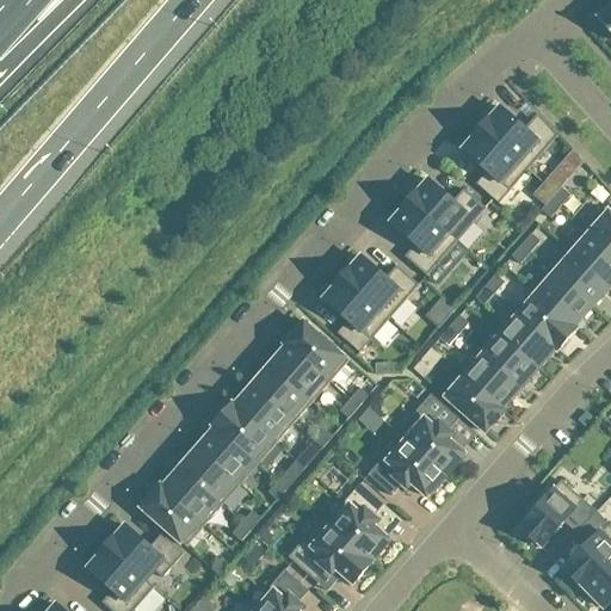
[(610,32),(610,5),(597,19),(610,32)]
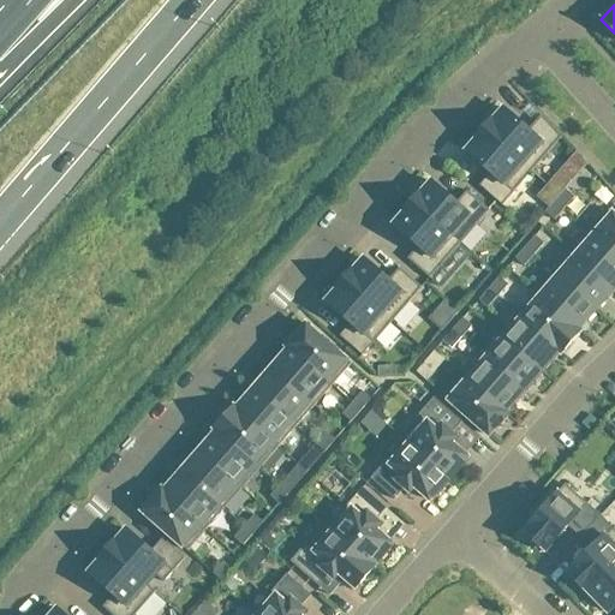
[(529,130),(503,108),(483,132),(530,173),(561,137),(541,115),(529,130)]
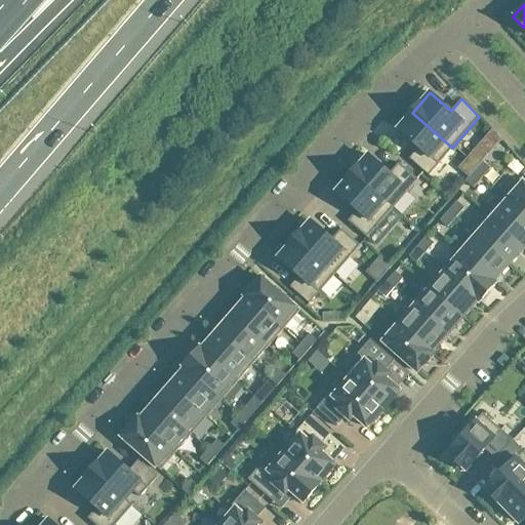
[(429,175),(452,148),(412,113),(397,129),(418,148),(409,158),(429,175)]
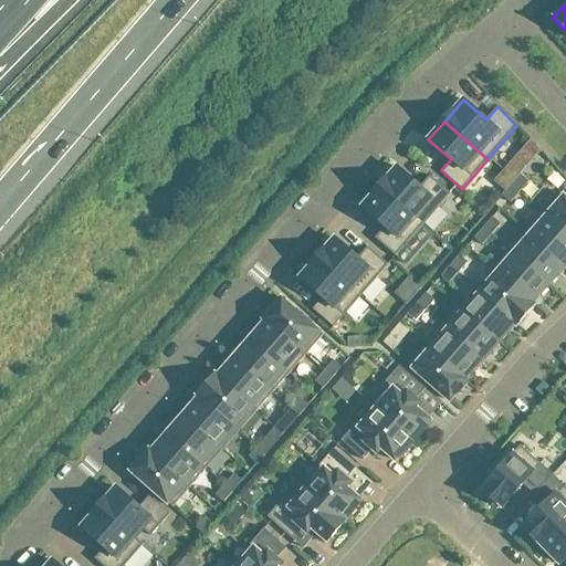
[(513,158),(503,169),(515,180),(520,174),(525,168),(513,158)]
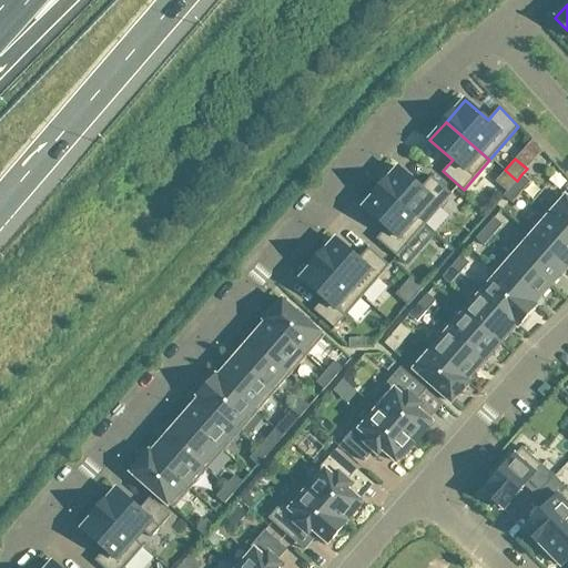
[(398,168),(379,189),(424,226),(452,194),(432,176),(421,188),(398,168)]
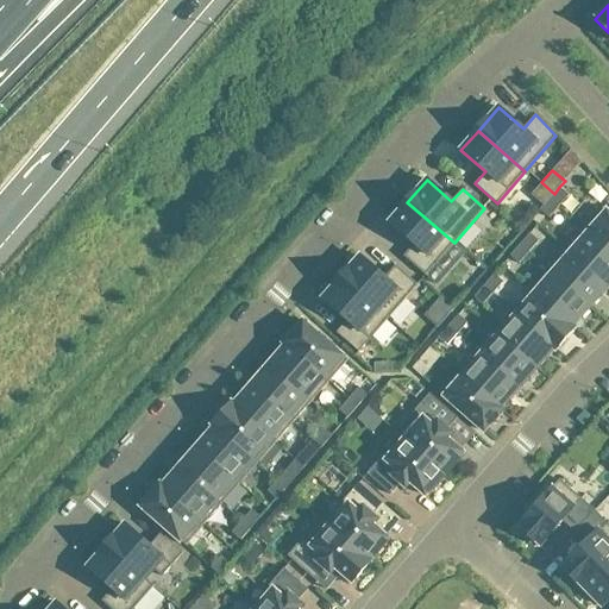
[(554,194),(550,199),(558,206),(567,195),(559,187),(554,194)]
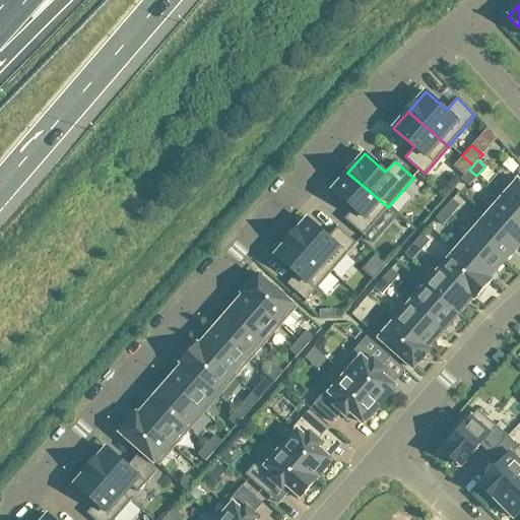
[(468,186),(476,176),(469,170),(461,179),(468,186)]
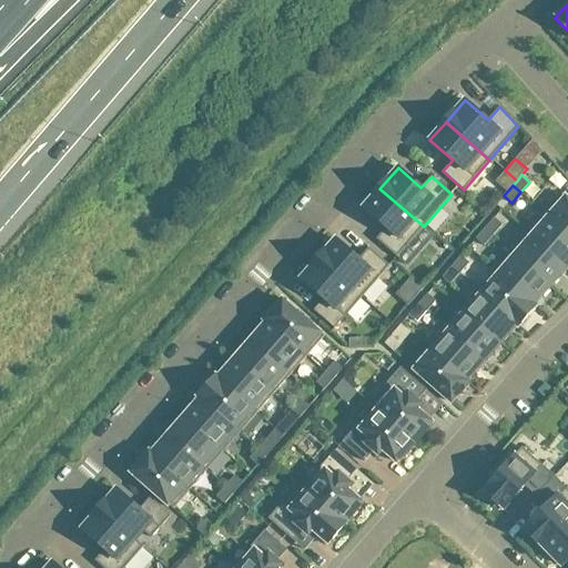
[(424,226),(379,189),(363,208),(386,227),(376,239),(396,256),(424,226)]
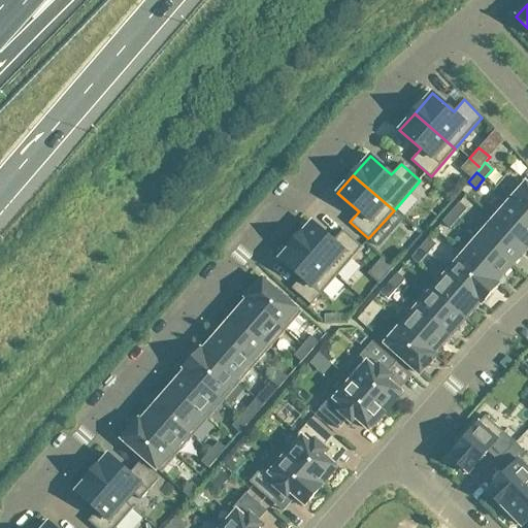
[(527,185),(522,179),(506,198),(527,216),(527,185)]
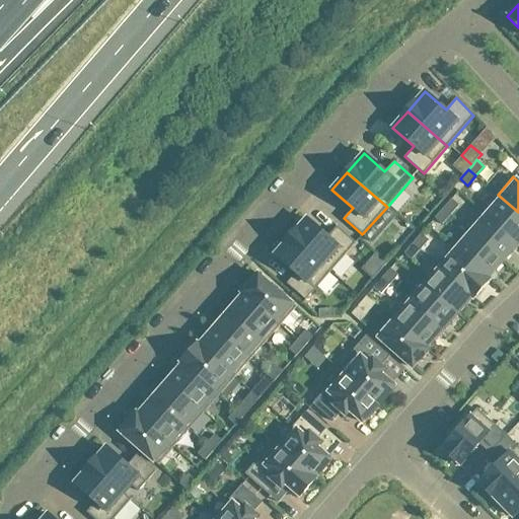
[(483,212),(518,243),(518,242),(518,212),(498,195),(483,212)]
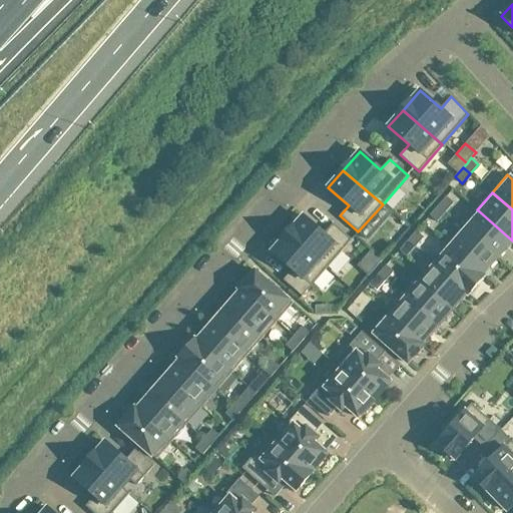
[(453,202),(446,196),(438,205),(445,212),(453,202)]
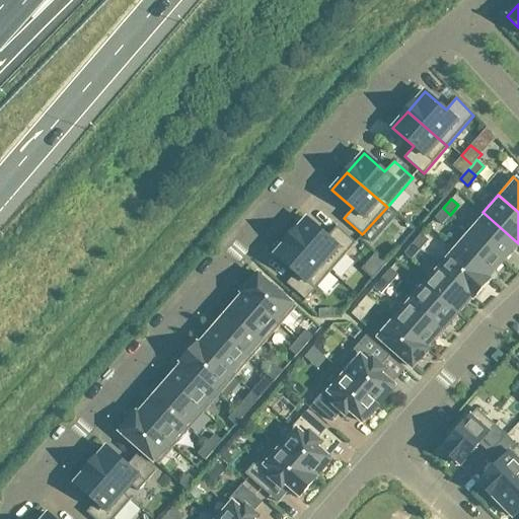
[(434,218),(442,224),(450,215),(443,208),(434,218)]
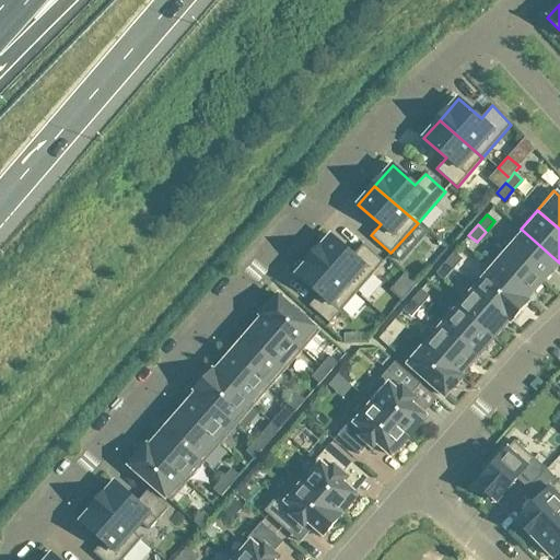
[(504,247),(543,281),(559,263),(521,229),(504,247)]
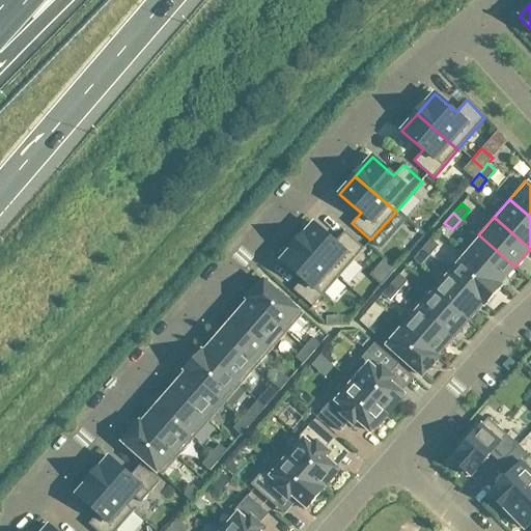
[(314,223),(298,242),(338,277),(364,248),(344,231),(335,242),(314,223)]
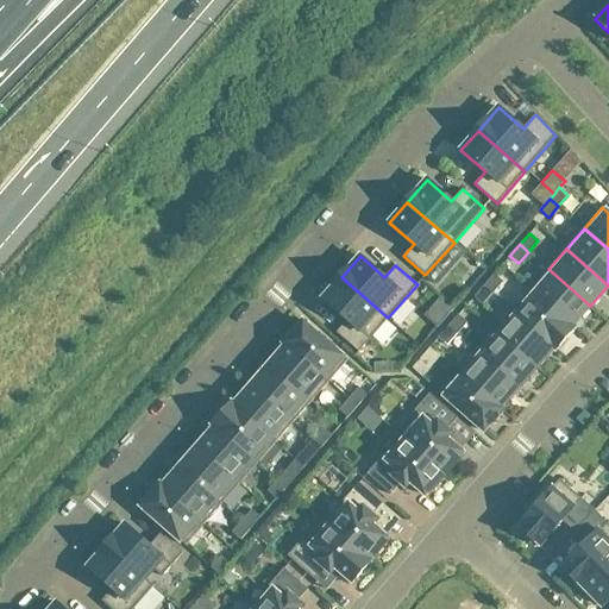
[(590,306),(548,269),(531,290),(572,327),(573,326),(590,306)]
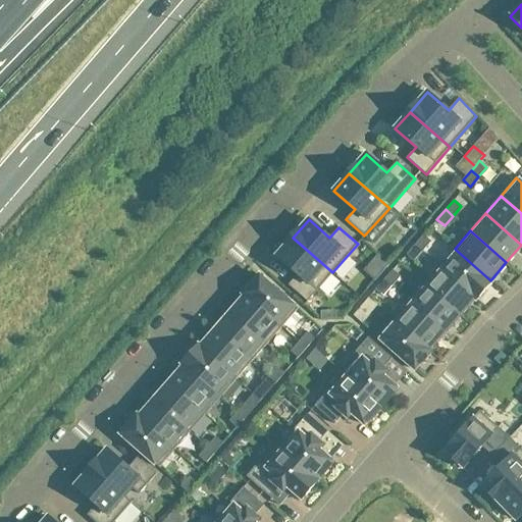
[(430,242),(423,235),(415,245),(422,251),(430,242)]
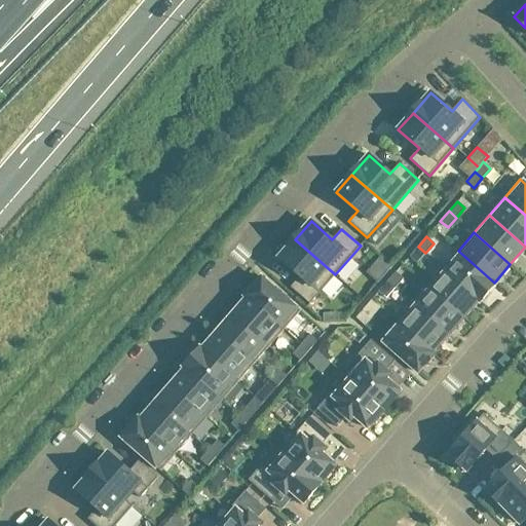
[(335,274),(295,239),(278,258),(300,276),(291,287),(309,304),(335,274)]
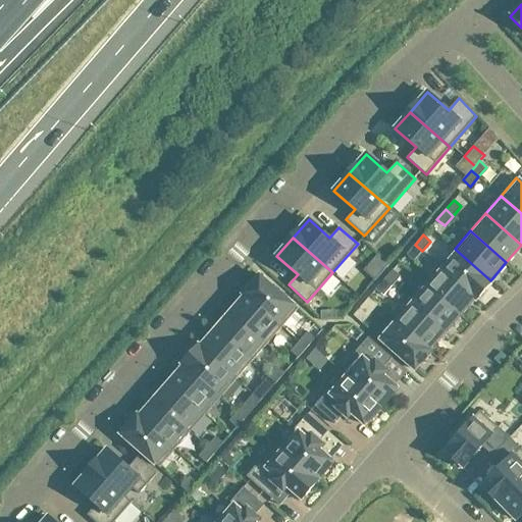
[(406,254),(414,261),(422,251),(415,245),(406,254)]
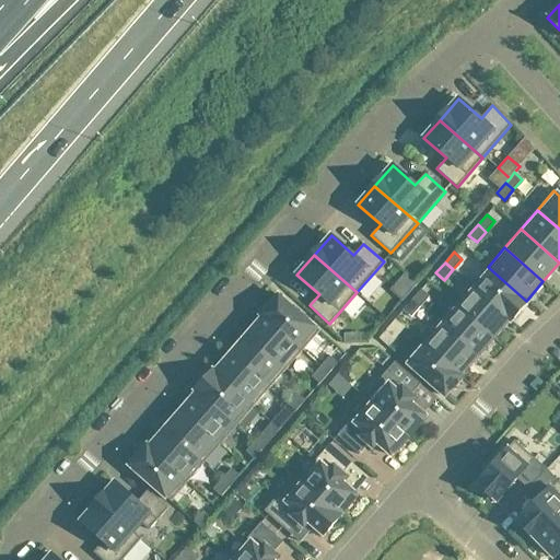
[(510,319),(509,321),(511,322),(529,302),(527,300),(526,301),(488,267),(471,286),(510,319)]
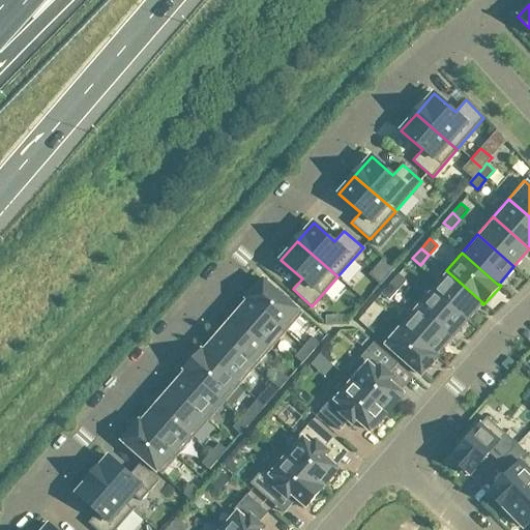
[(382,259),(378,264),(389,274),(394,269),(382,259)]
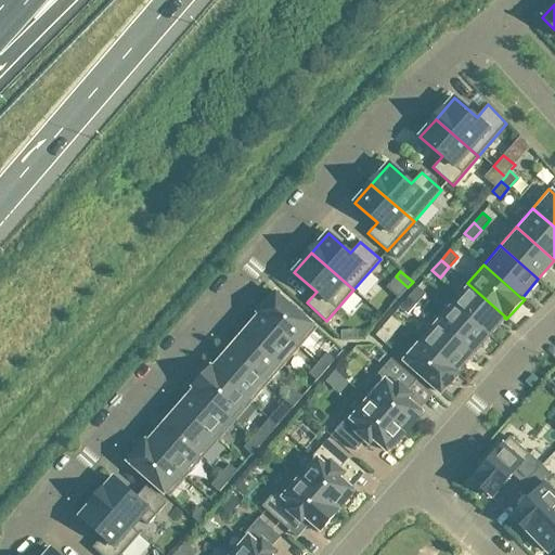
[(454,305),(489,335),(504,318),(505,317),(467,283),(450,302),(453,306),(454,305)]
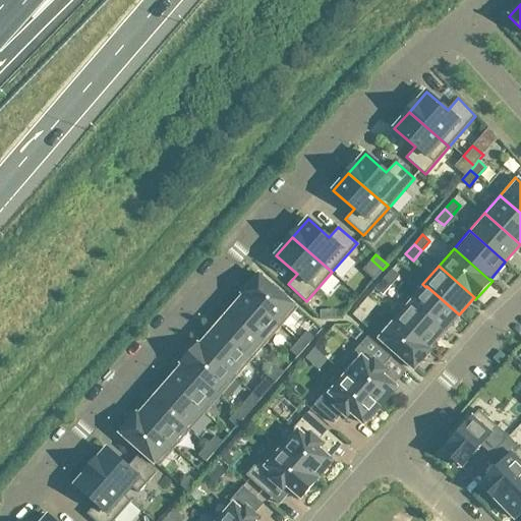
[(399,276),(392,270),(384,279),(391,285),(399,276)]
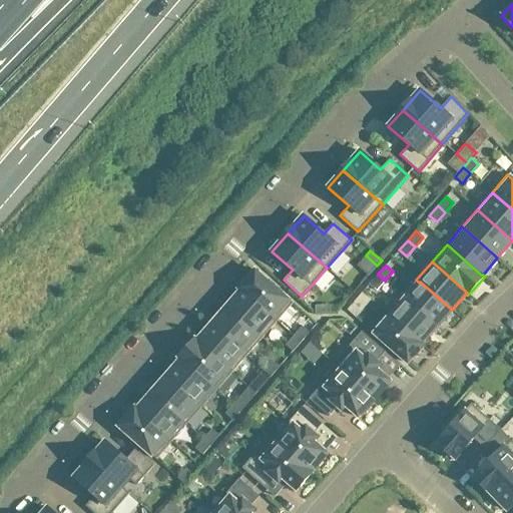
[(255,271),(239,289),(277,321),(293,303),(255,271)]
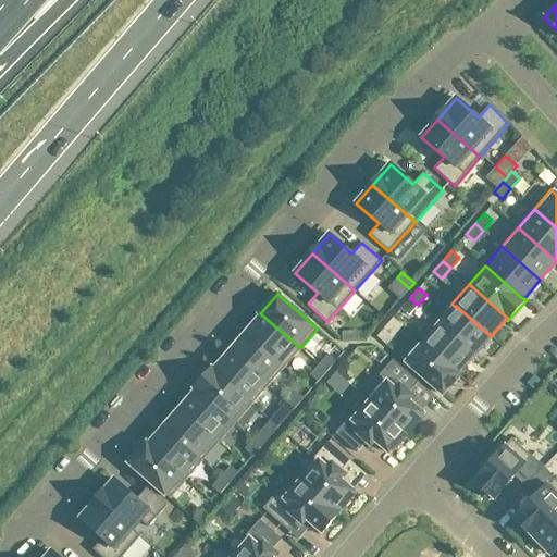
[(400,309),(409,316),(418,305),(410,298),(400,309)]
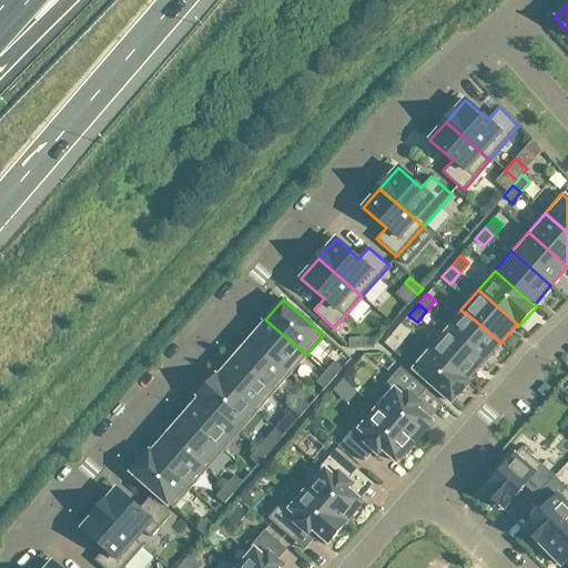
[(464,313),(449,330),(448,332),(484,363),(500,343),(465,312),(464,313)]
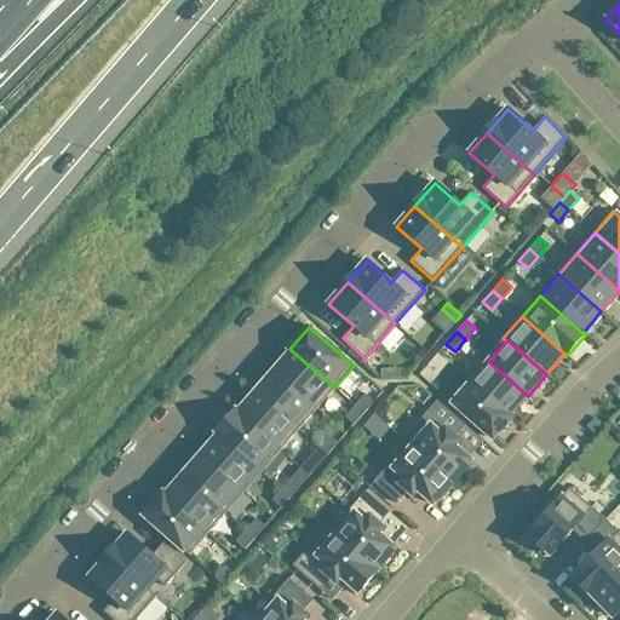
[(334,388),(290,349),(288,350),(291,351),(274,371),(316,409),(334,388)]
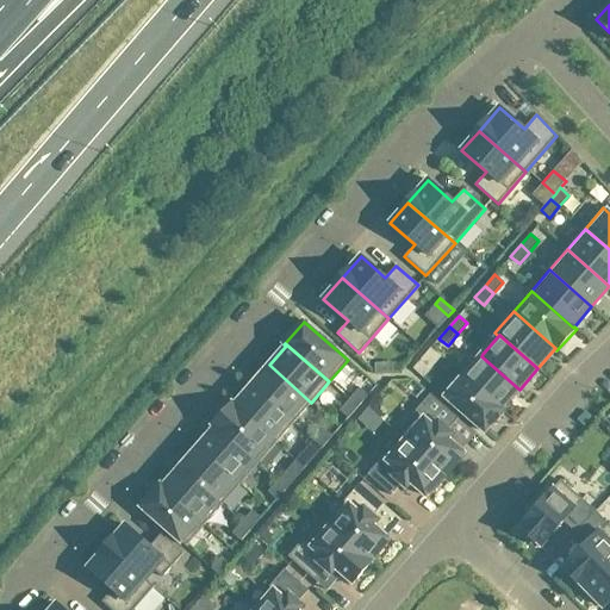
[(500,410),(503,409),(520,390),(481,356),(483,354),(478,350),(459,373),(500,410)]
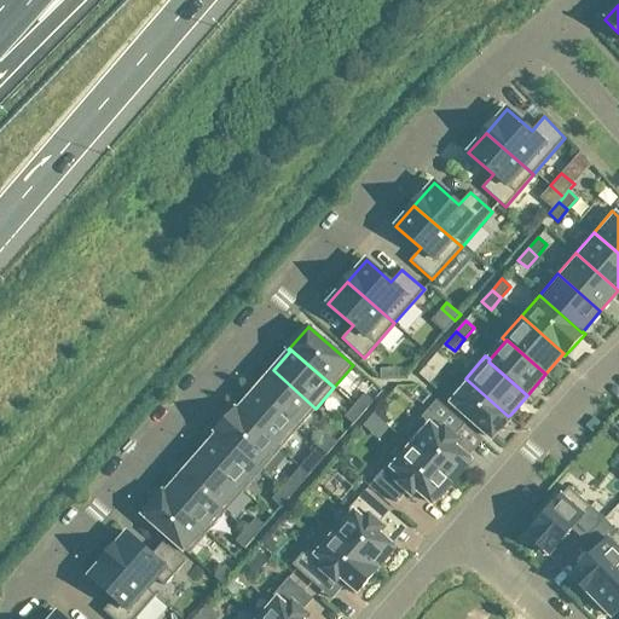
[(426,365),(418,374),(428,382),(435,374),(426,365)]
